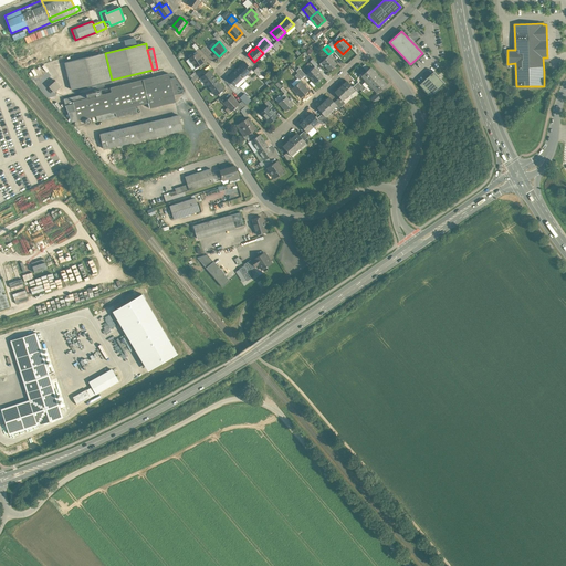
[(346,52),(346,51),(342,54),(347,61),(356,53),(350,48),(346,52)]
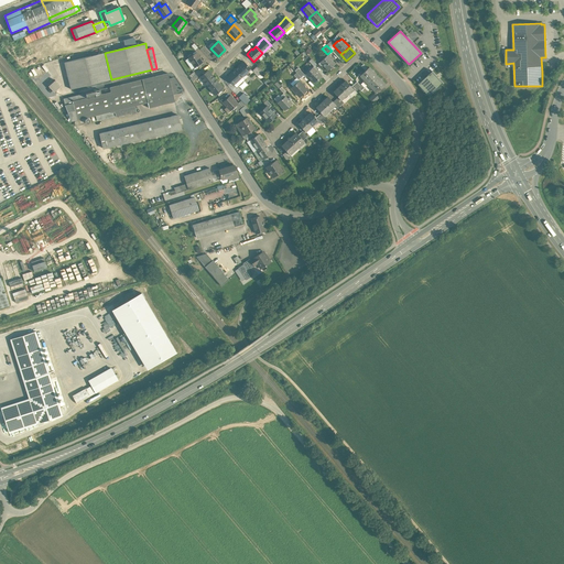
[(196,52),(188,57),(195,67),(197,65),(203,62),(201,57),(196,52)]
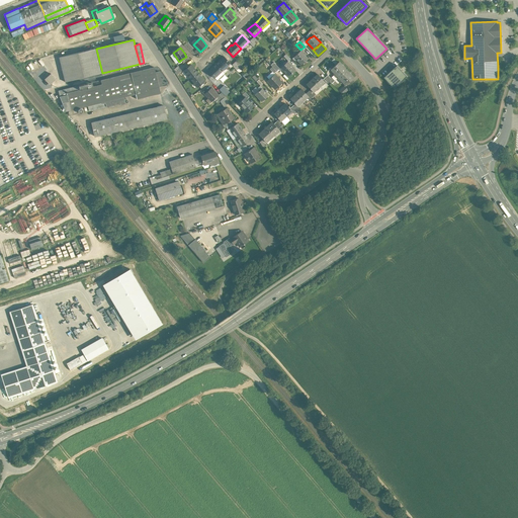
[(96,49),(59,58),(65,82),(102,73),(96,49)]
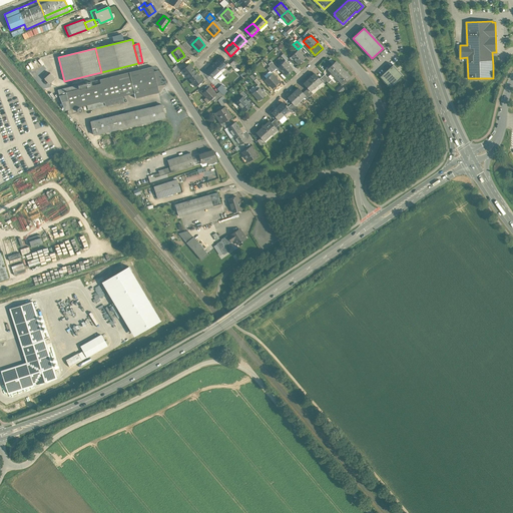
[(303,54),(298,49),(291,56),(299,64),(305,58),(302,55),(303,54)]
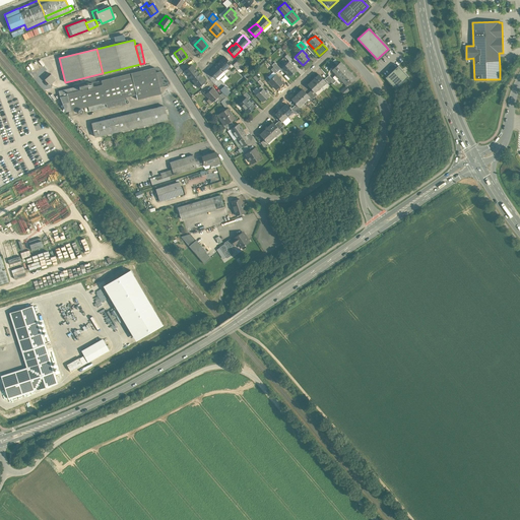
[(180,62),(174,53),(171,55),(177,64),(180,62)]
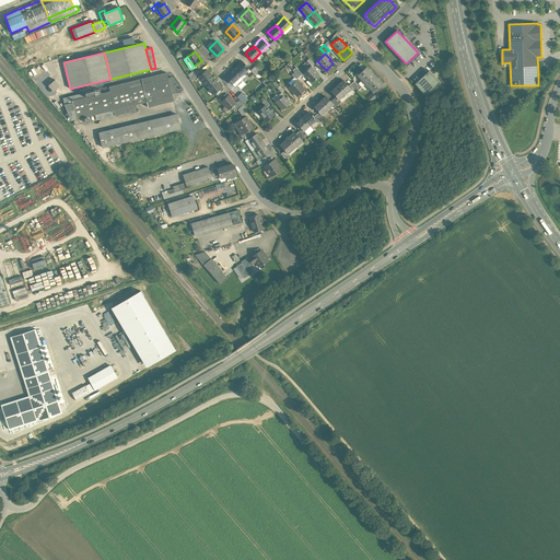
[(248,68),(242,61),(236,66),(236,67),(234,69),(241,77),(248,68)]
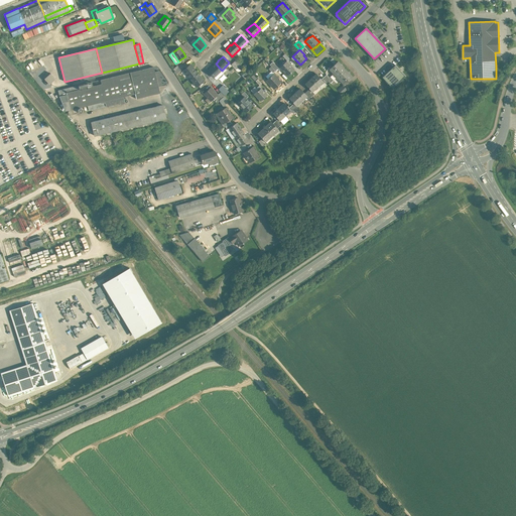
[(278,68),(272,61),(269,65),(271,67),(275,71),(278,68)]
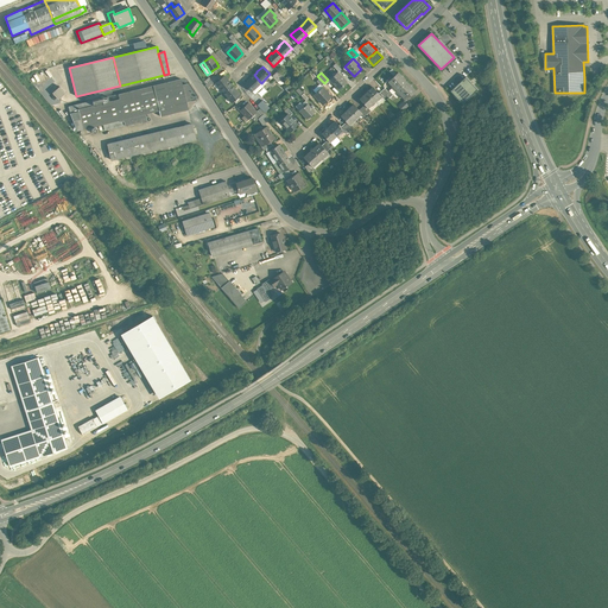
[(337,73),(329,80),(339,89),(347,82),(343,77),(342,78),(337,73)]
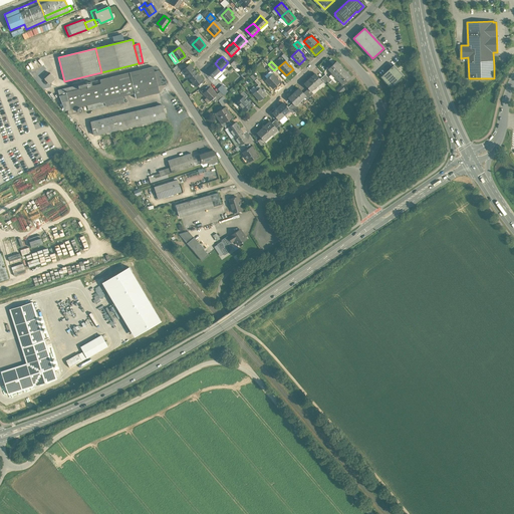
[(343,69),(336,61),(328,68),(335,76),(343,69)]
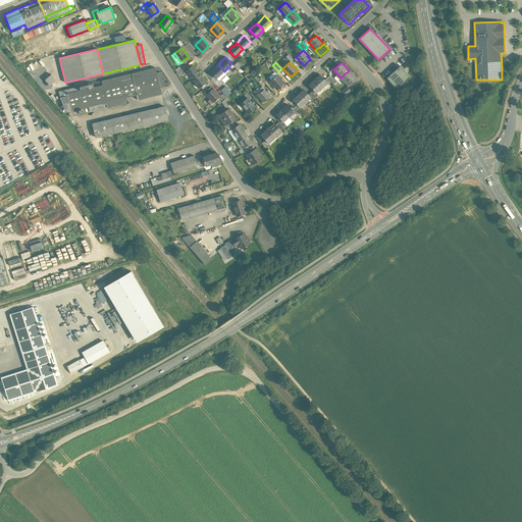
[(218,64),(215,67),(214,67),(209,71),(216,79),(224,71),(218,64)]
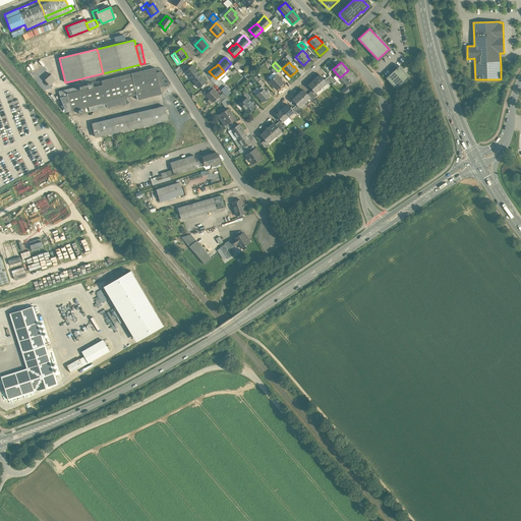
[(192,65),(185,71),(191,79),(198,73),(196,70),(192,65)]
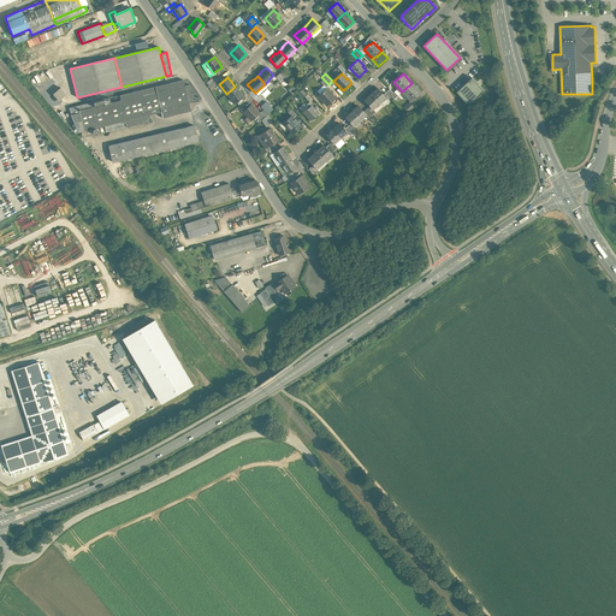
[(185,86),(184,80),(120,95),(122,100),(111,102),(110,98),(104,100),(104,99),(94,101),(70,107),(71,114),(80,113),(84,131),(105,126),(106,132),(143,123),(143,124),(149,123),(148,116),(161,112),(163,118),(191,111),(189,104),(194,102),(189,84),(185,86)]
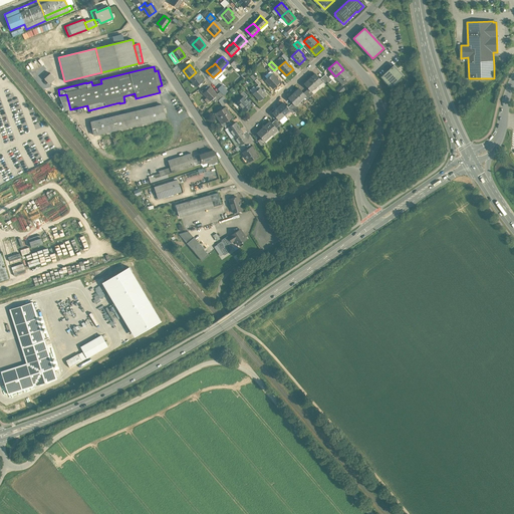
[(350,76),(343,69),(335,76),(342,84),(350,76)]
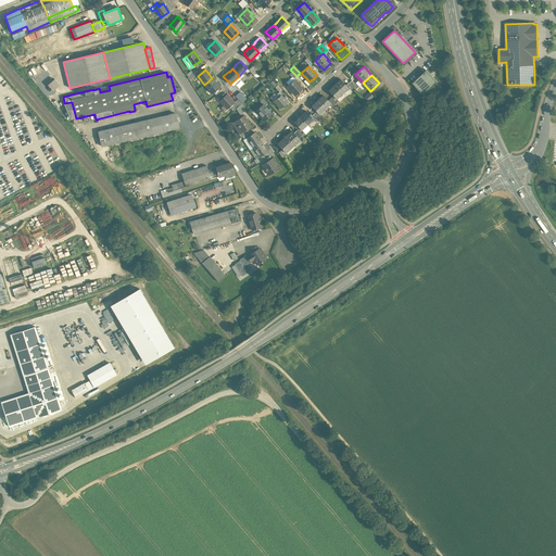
[(215,81),(212,78),(204,85),(212,93),(214,92),(218,88),(219,87),(215,81)]
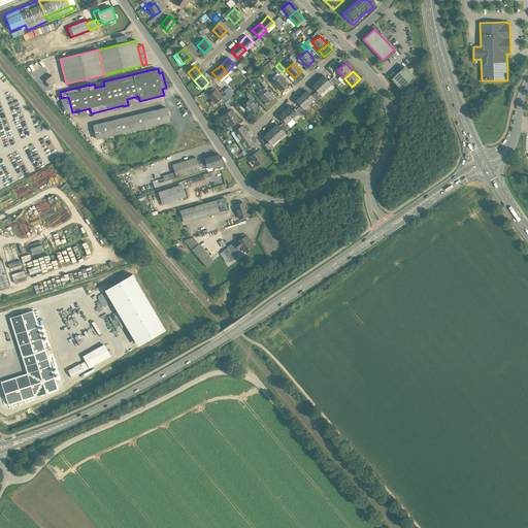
[(52,75),(45,80),(51,87),(57,80),(52,75)]
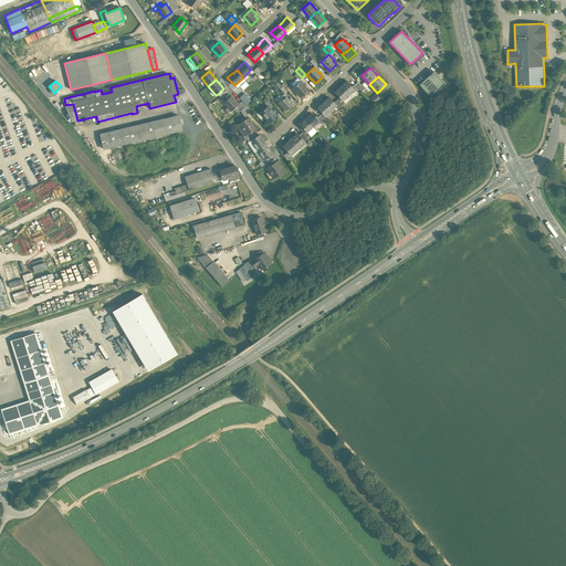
[(301,81),(292,88),(301,97),(307,91),(305,87),(306,87),(301,81)]
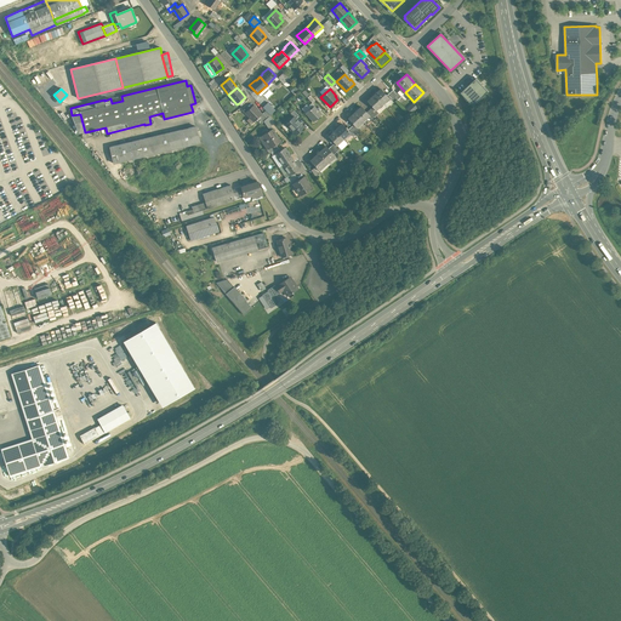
[(389,98),(381,89),(374,95),(382,103),(389,98)]
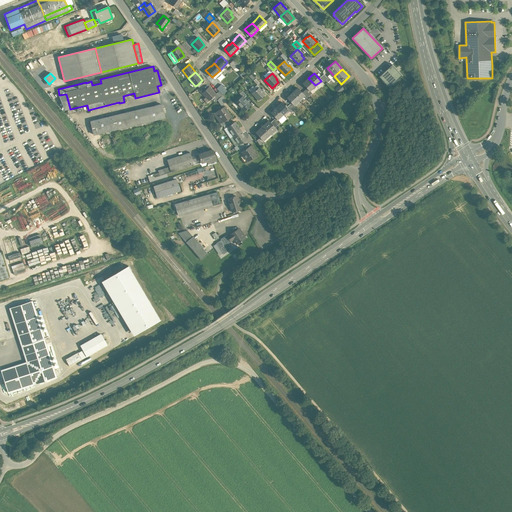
[(315,85),(308,78),(303,83),(307,88),(309,91),(310,91),(315,85)]
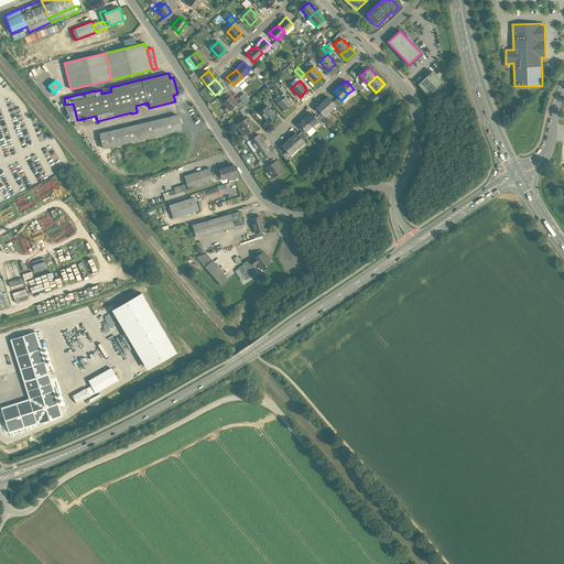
[(230,95),(223,101),(227,107),(225,109),(228,112),(238,104),(235,100),(230,95)]
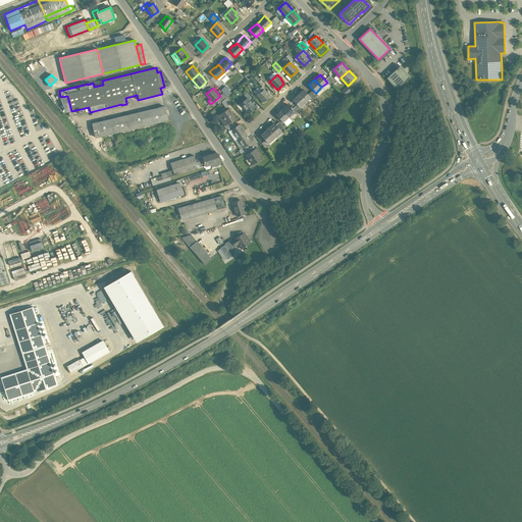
[(264,89),(261,92),(260,91),(257,95),(264,102),(270,96),(264,89)]
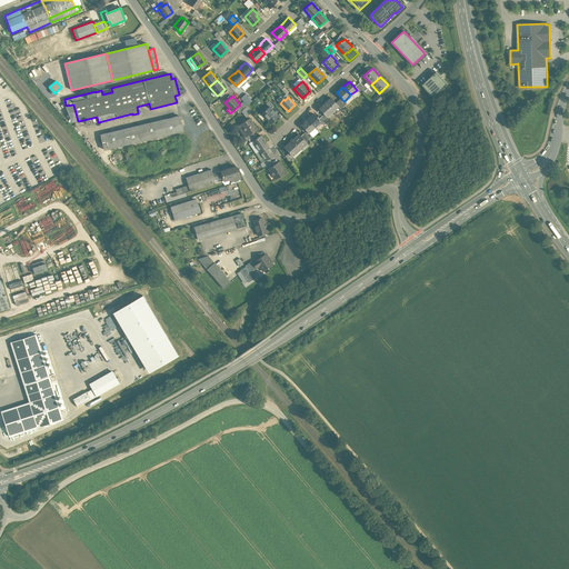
[(336,102),(331,98),(325,103),(332,111),(338,106),(336,102)]
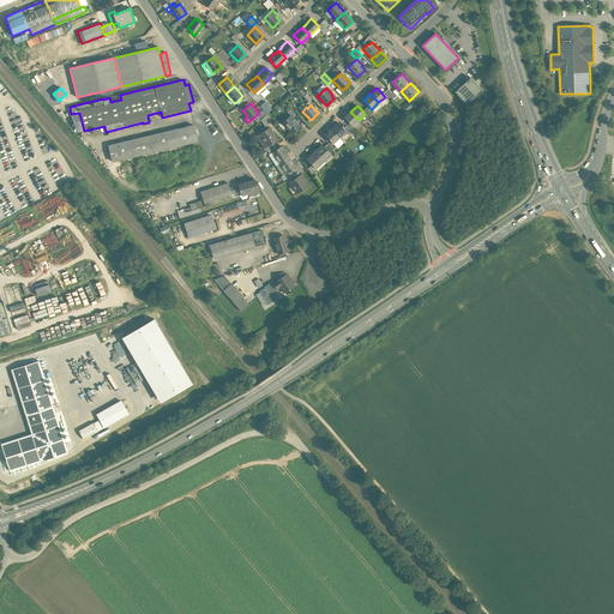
[(359,120),(350,112),(344,118),(349,122),(353,126),(359,120)]
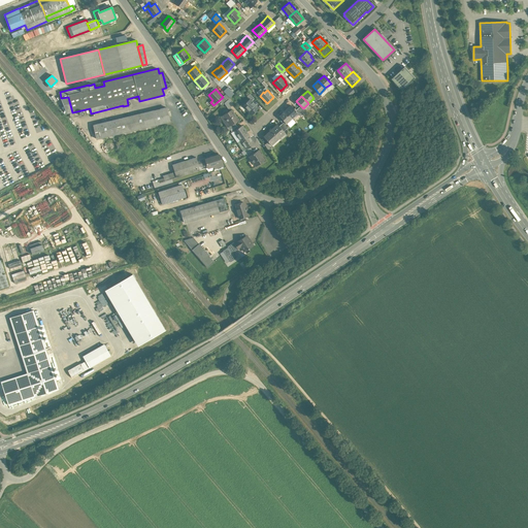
[(252,101),(250,99),(242,106),(251,116),(258,108),(252,101)]
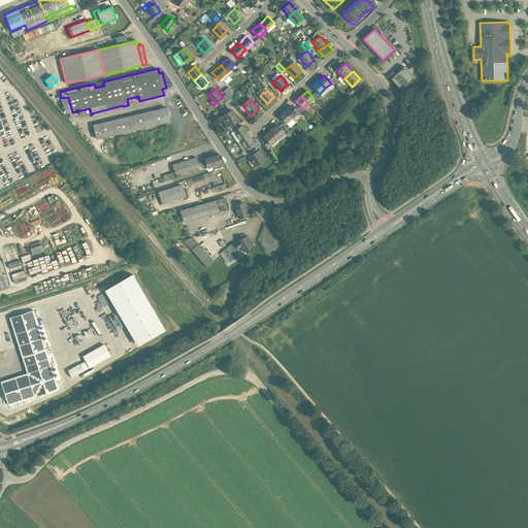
[(295,110),(291,105),(285,111),(292,119),(297,112),(295,110)]
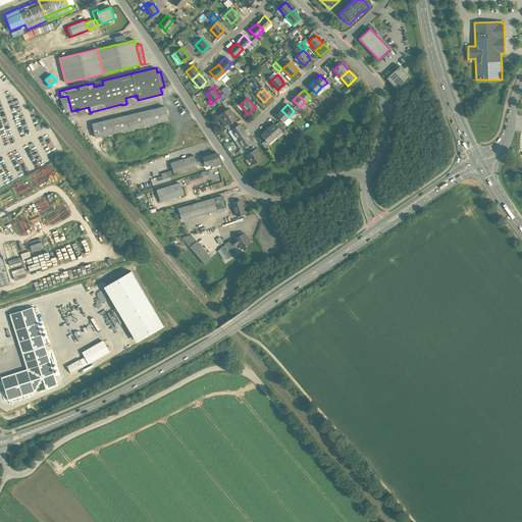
[(164,106),(116,117),(120,132),(162,121),(167,120),(164,106)]
